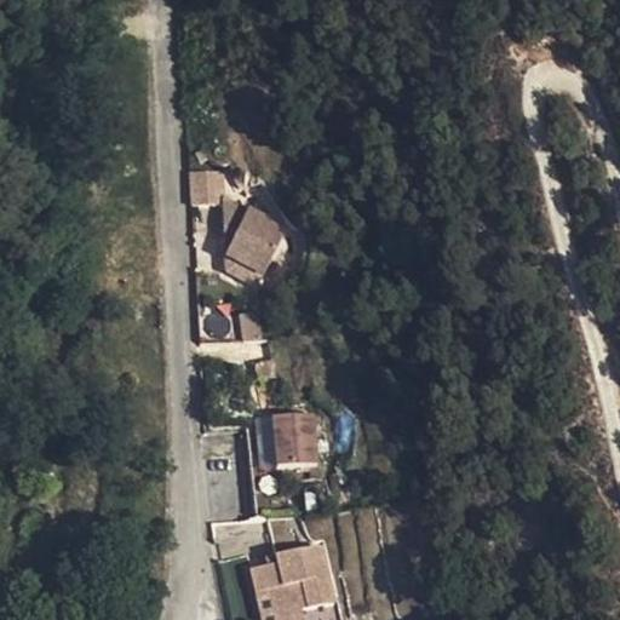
[(189,206),(222,204),(220,171),(188,172),(189,206)]
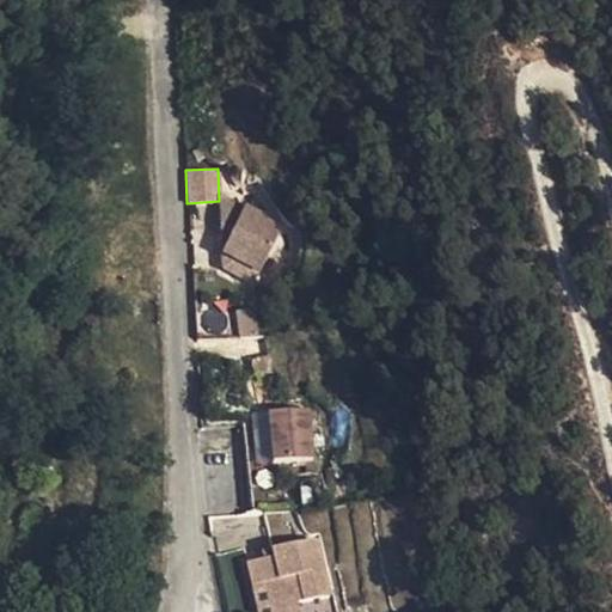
[(232,206),(206,209),(207,242),(236,240),(236,234),(232,206)]
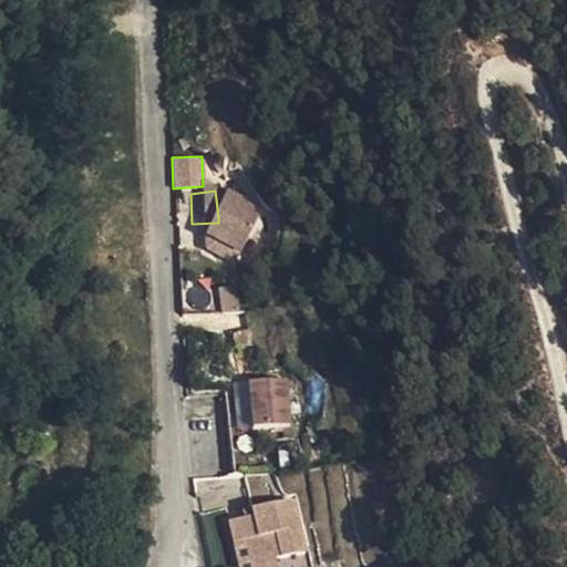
[(224,271),(255,285),(271,257),(265,235),(218,217),(218,223),(219,254),(225,257),(224,271)]
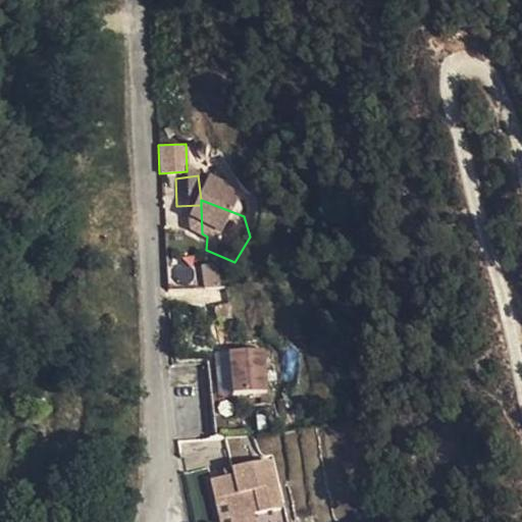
[(224,270),(235,262),(206,250),(207,237),(202,233),(202,260),(224,270)]
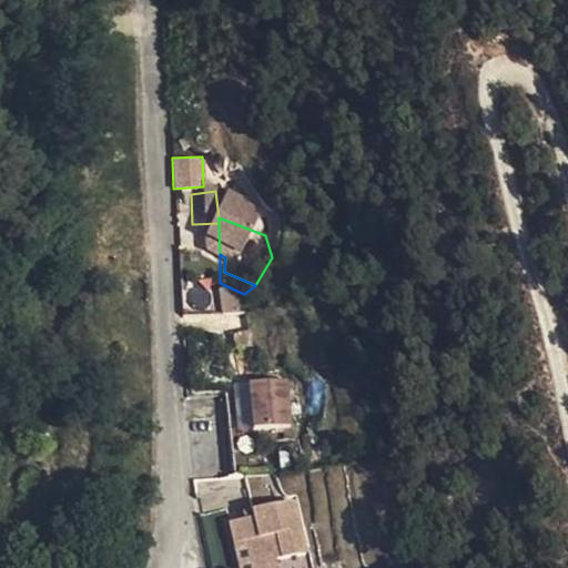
[(249,332),(233,332),(234,347),(250,345),(249,332)]
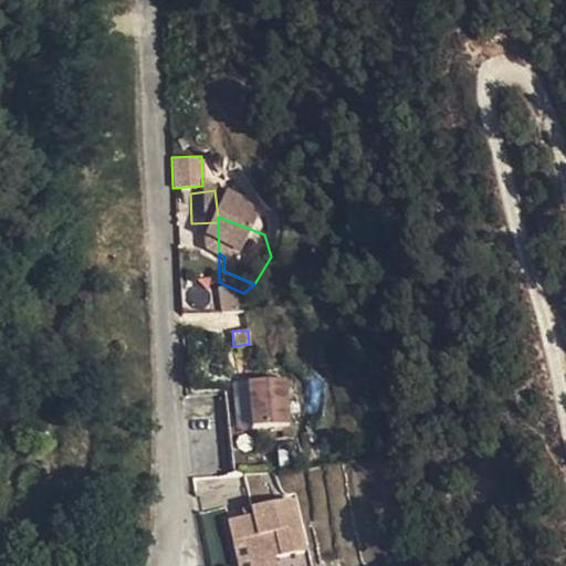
[(300,418),(260,420),(262,464),(300,461),(300,418)]
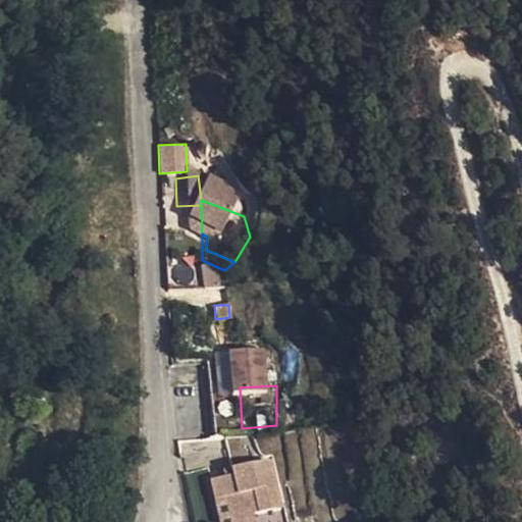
[(289,521),(279,490),(244,498),(242,507),(219,512),(221,521),(289,521)]
